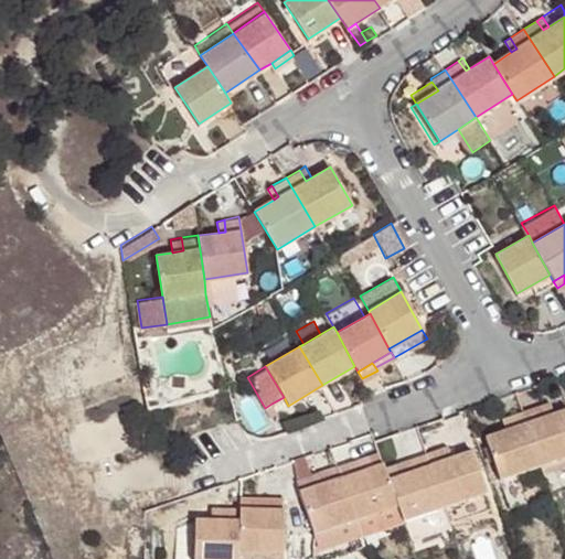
[(272,404),(265,408),(269,416),(276,411),(272,404)]
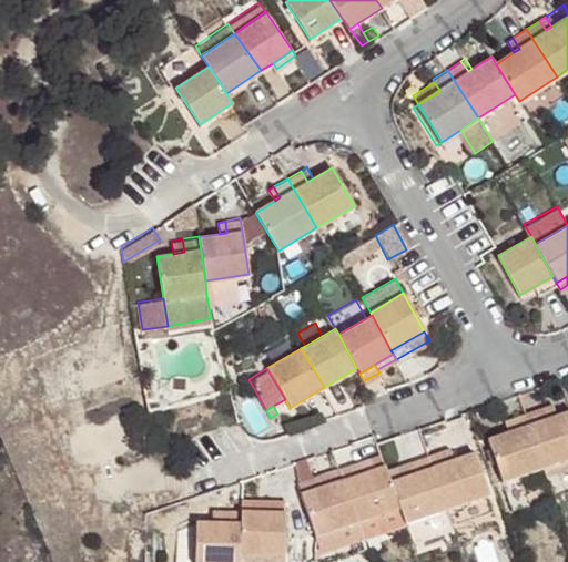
[(545,419),(551,417),(548,406),(540,408),(545,419)]
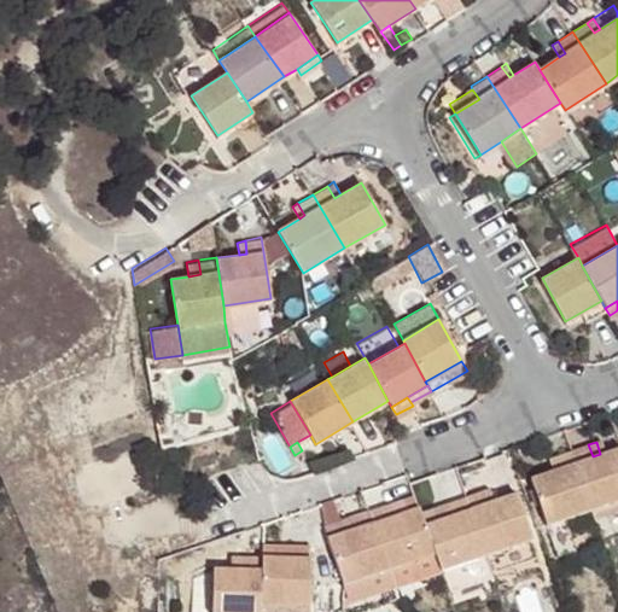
[(589,507),(617,497),(617,447),(600,454),(593,456),(588,444),(572,449),(589,507)]
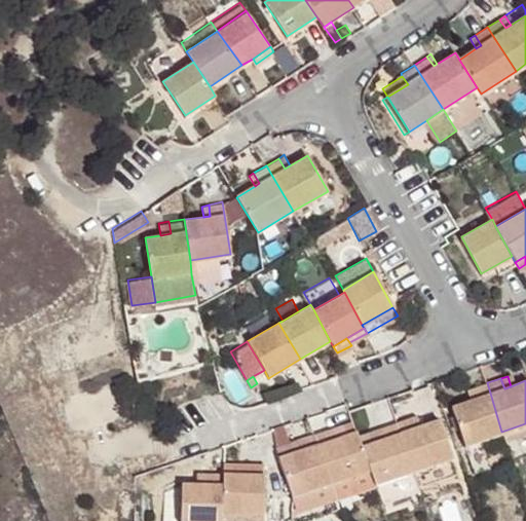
[(465,444),(501,432),(487,382),(474,385),(477,399),(470,401),(452,407),(465,444)]
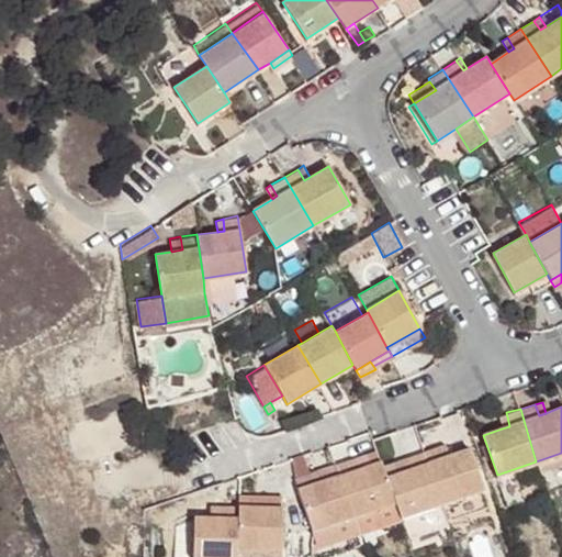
[(498,414),(502,429),(509,426),(506,412),(498,414)]
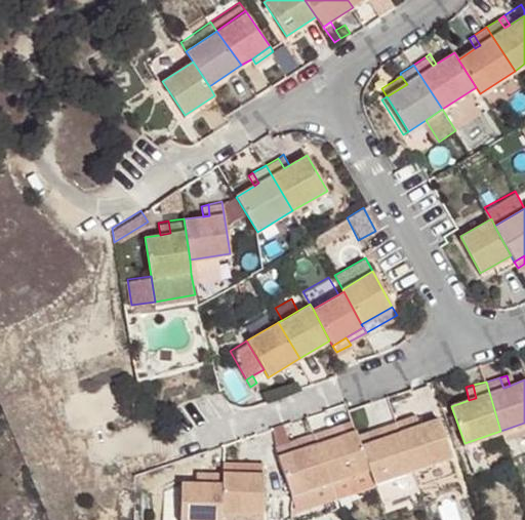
[(414,426),(419,425),(416,413),(411,415),(414,426)]
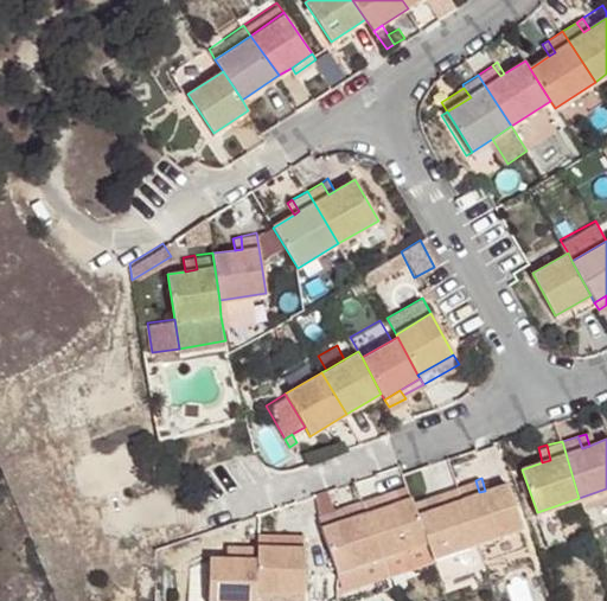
[(458,486),(478,543),(522,526),(508,484),(485,491),(479,492),(475,480),(458,486)]
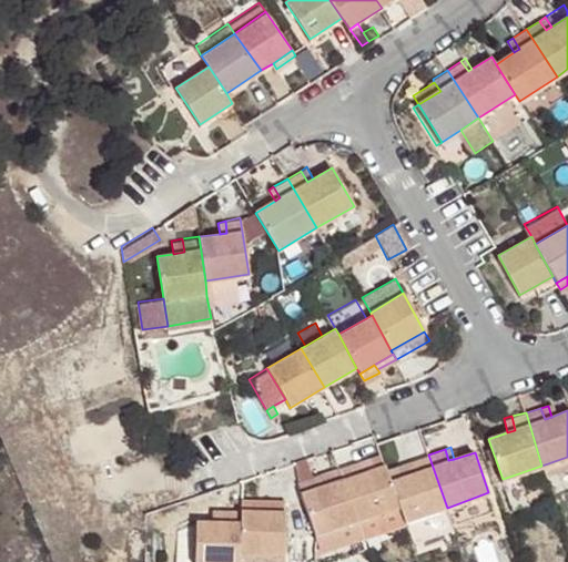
[(381,452),(361,459),(365,471),(385,465),(381,452)]
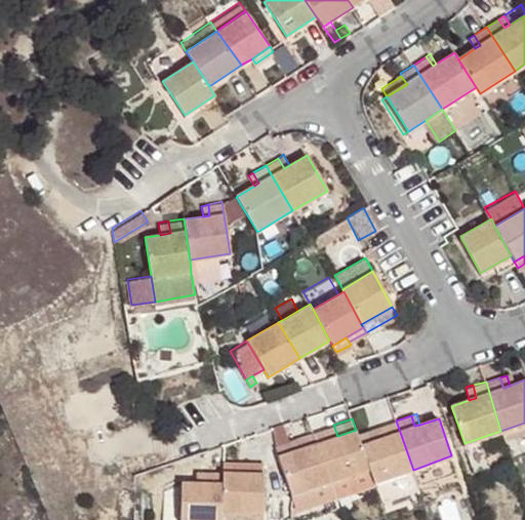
[(273,425),(276,445),(290,440),(283,421),(273,425)]
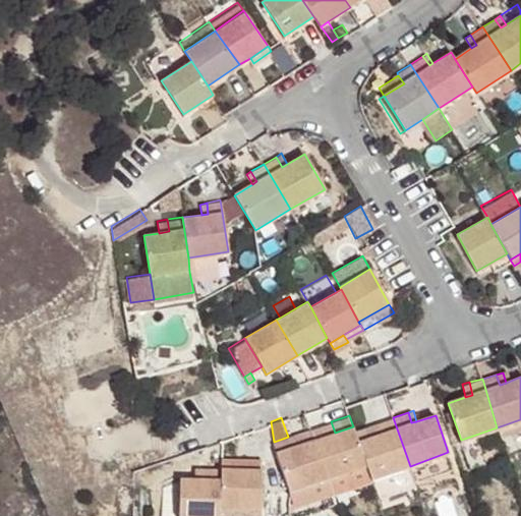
[(372,479),(410,466),(393,417),(379,421),(383,433),(359,441),(367,464),(372,479)]
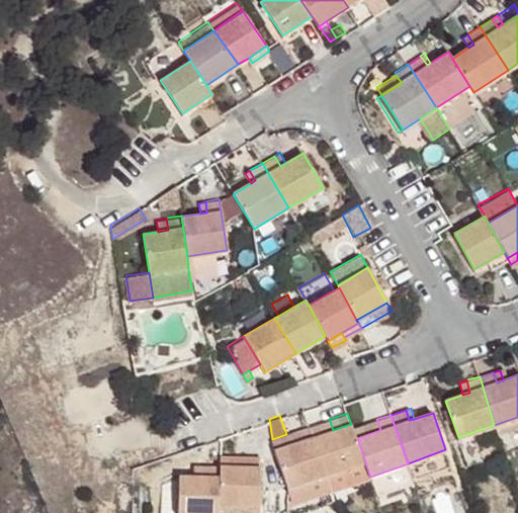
[(327,432),(333,430),(329,419),(323,422),(327,432)]
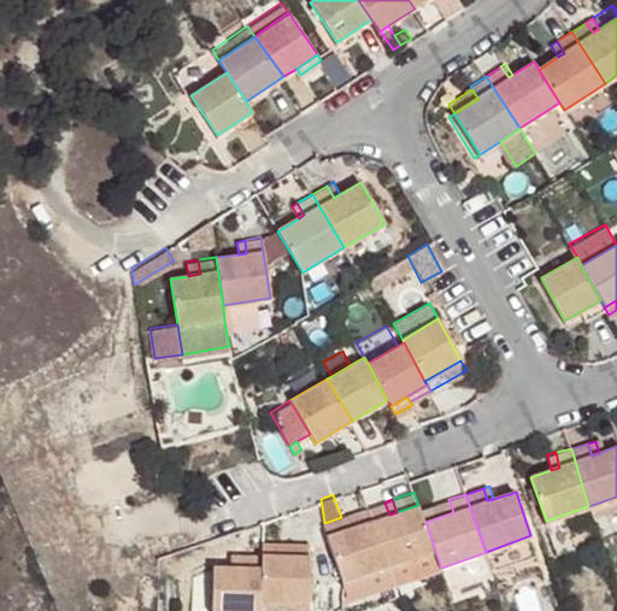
[(453,512),(448,499),(419,509),(425,522),(453,512)]
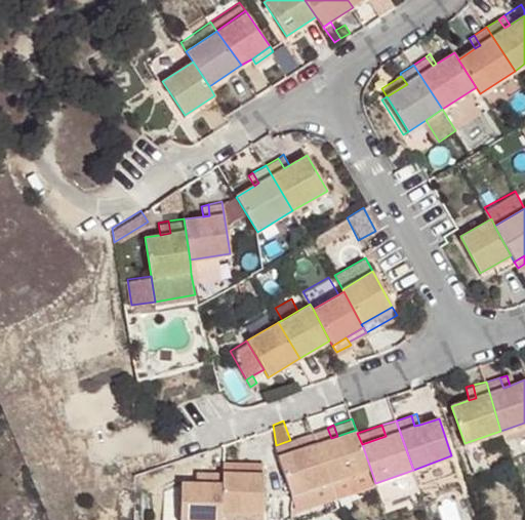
[(314,432),(331,481),(370,468),(362,444),(357,433),(356,430),(337,436),(331,438),(327,428),(314,432)]
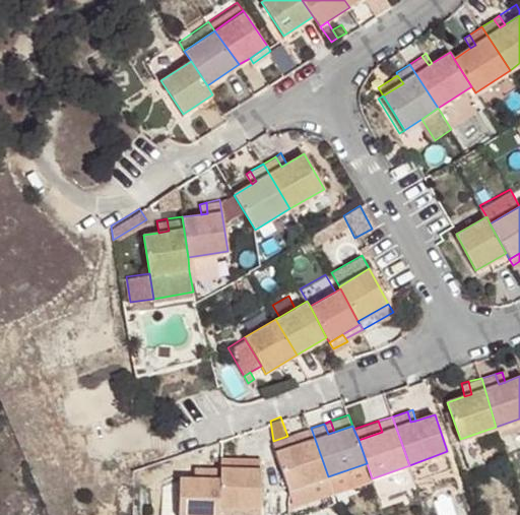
[(289,489),(328,476),(311,428),(296,433),(299,443),(274,451),(289,489)]
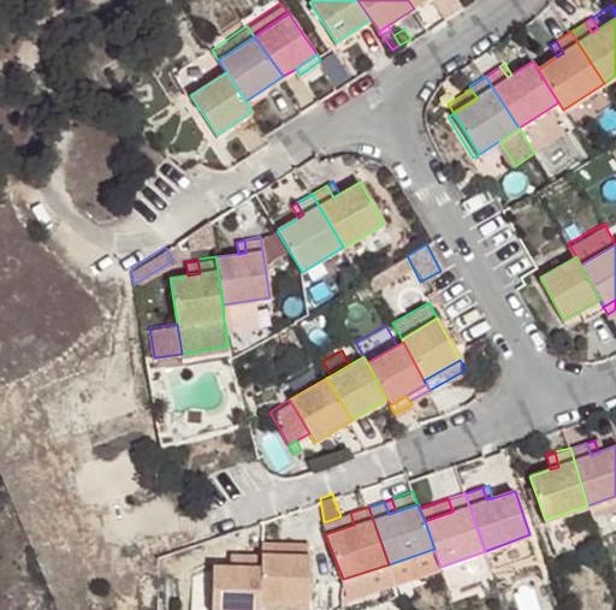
[(324,522),(325,534),(354,525),(350,513),(341,516),(324,522)]
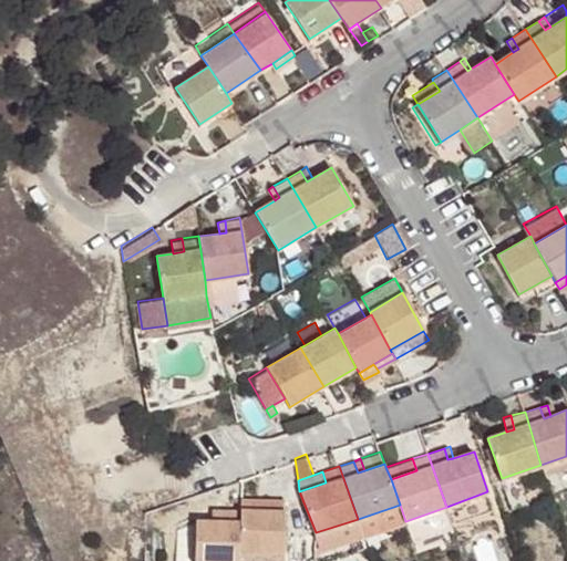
[(487,491),(446,507),(451,522),(493,508),(487,491)]
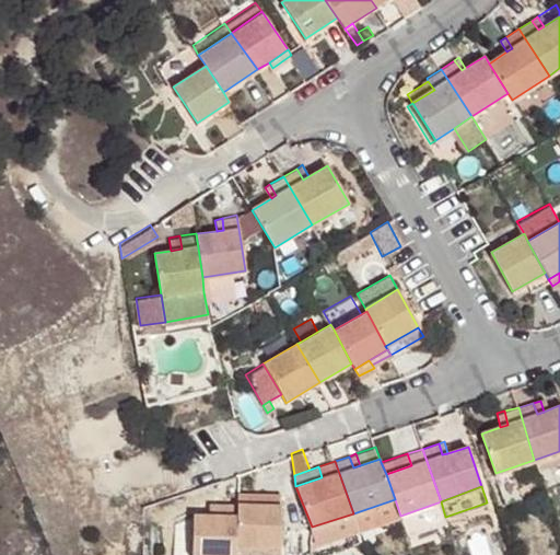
[(238,504),(236,546),(279,547),(281,493),(266,492),(265,504),(258,504),(238,504)]
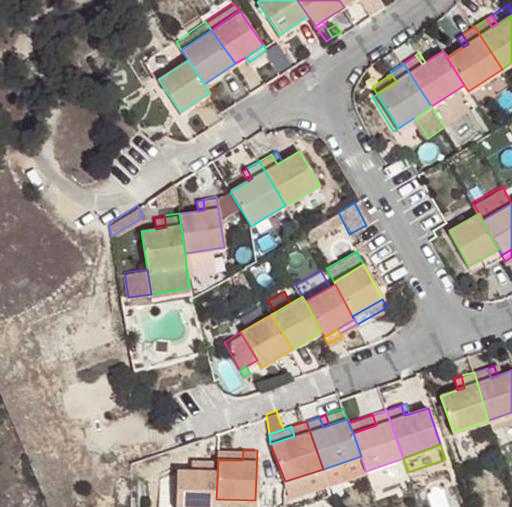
[(236,460),(237,449),(218,449),(218,460),(236,460)]
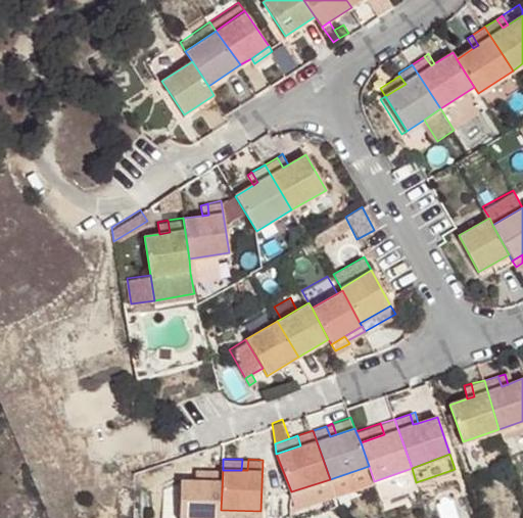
[(369,466),(330,479),(335,495),(374,481),(369,466)]
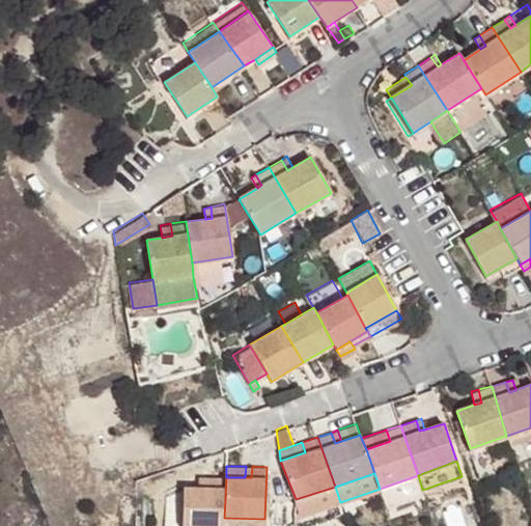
[(418,475),(380,489),(384,503),(422,490),(418,475)]
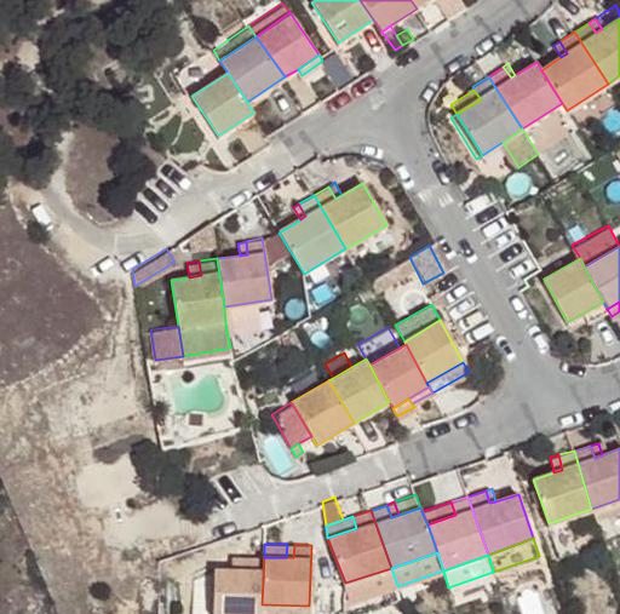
[(212,613),(260,613),(262,604),(264,557),(247,556),(246,568),(236,569),(213,568),(212,613)]
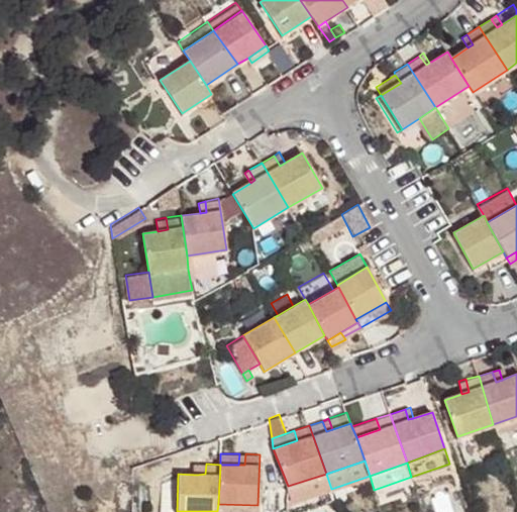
[(197,464),(197,475),(205,474),(206,464),(197,464)]
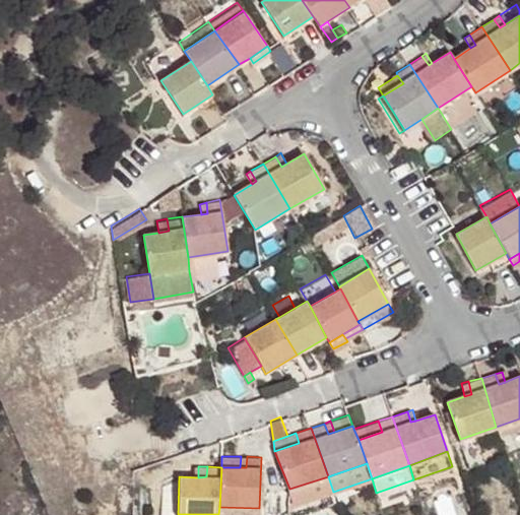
[(333,492),(328,476),(289,489),(288,506),(333,492)]
